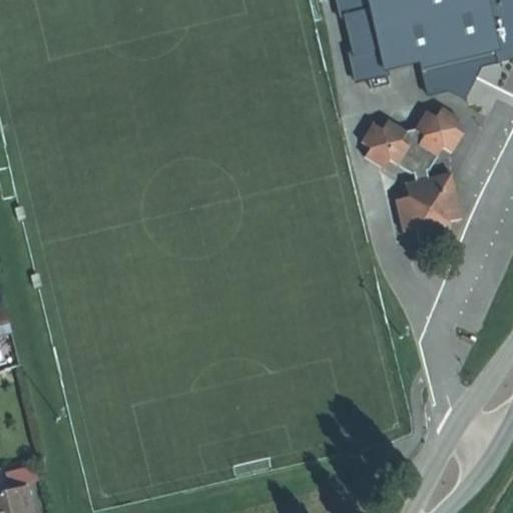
[(512,0),(337,0),(342,19),(346,19),(354,54),(350,54),(357,82),(388,74),(387,70),(422,62),(429,95),(448,90),(456,94),(471,65),(497,59),(498,62),(512,58),(512,0)]
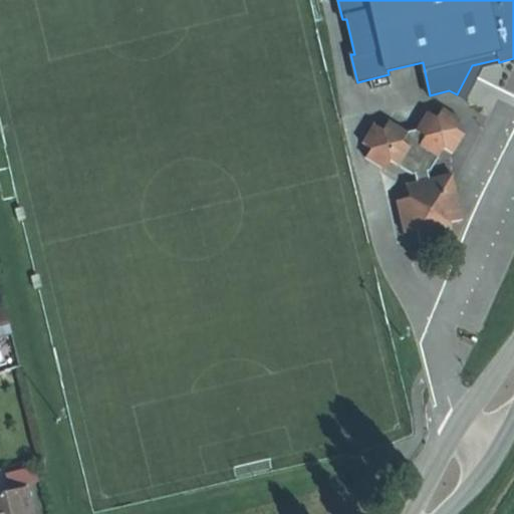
[(436,119),(454,132),(460,122),(442,110),(436,119)]
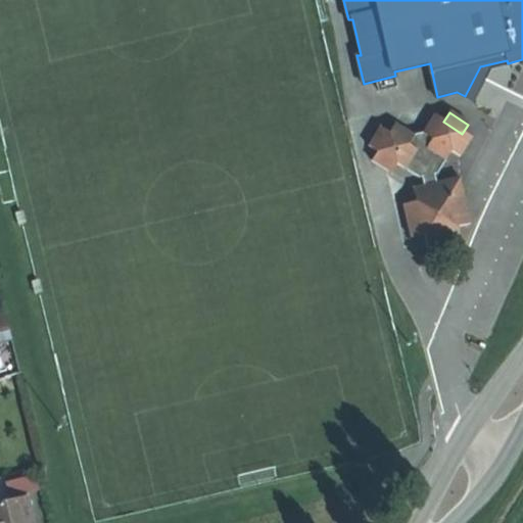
[(422,135),(450,153),(458,158),(471,139),(462,134),(443,122),(434,115),(422,135)]
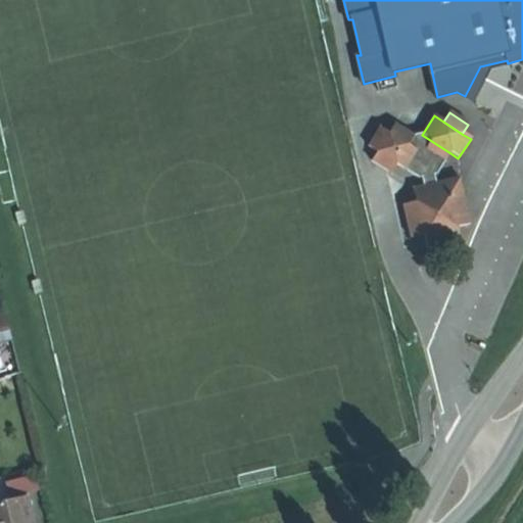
[(389,175),(394,167),(414,138),(394,126),(388,135),(376,153),(370,161),(389,175)]
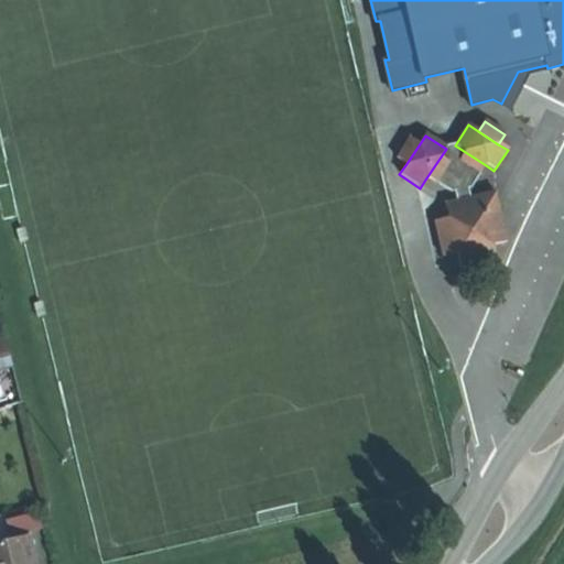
[(394,159),(405,165),(419,145),(409,138),(394,159)]
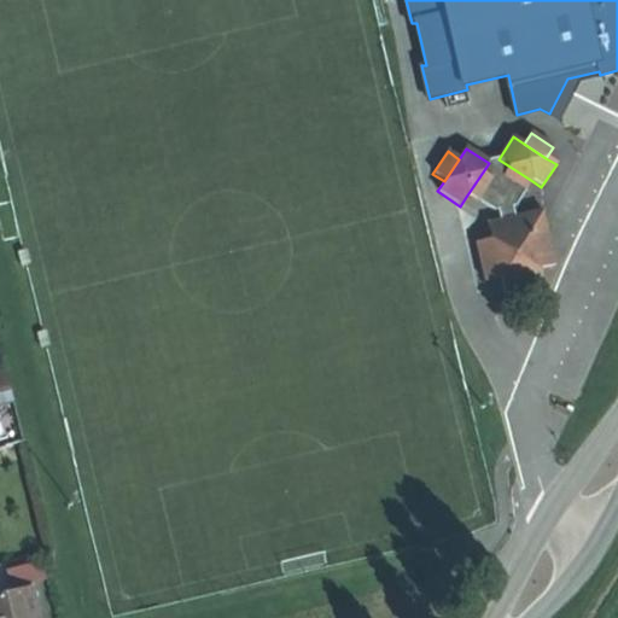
[(491,211),(497,211),(514,208),(518,207),(532,181),(499,159),(489,163),(466,197),(491,211)]
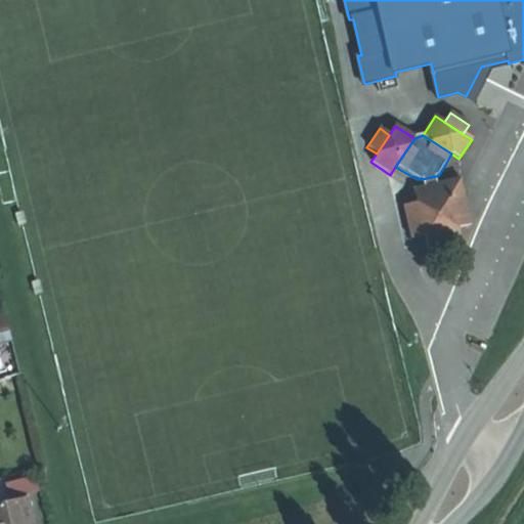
[(422,179),(424,188),(438,185),(436,176),(422,179)]
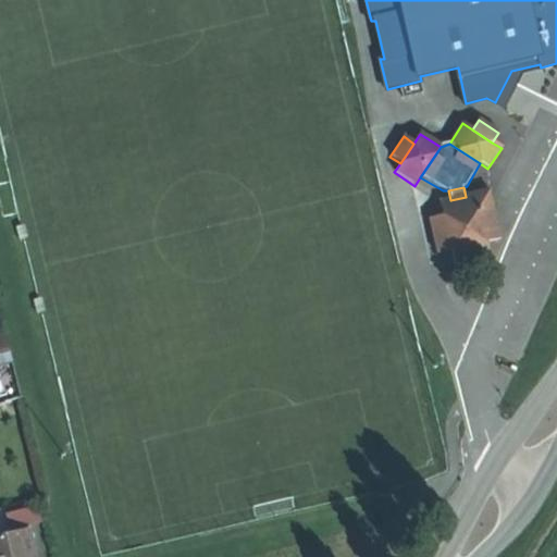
[(489,192),(475,195),(479,209),(492,206),(489,192)]
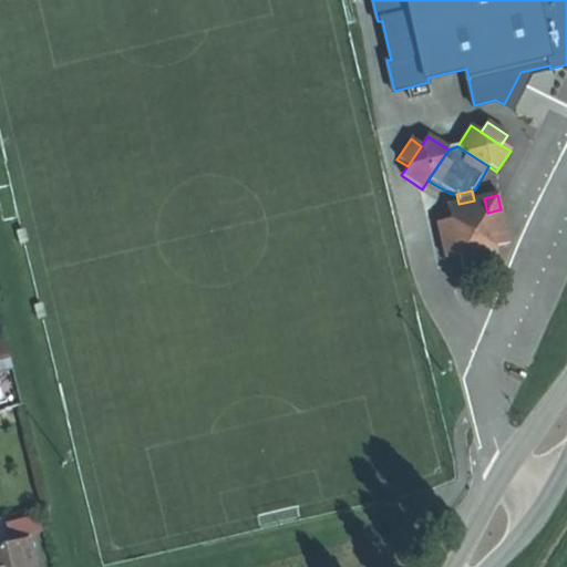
[(474,200),(459,204),(449,205),(452,219),(459,255),(462,270),(497,263),(494,248),(508,246),(501,209),(487,213),(484,198),(474,200)]
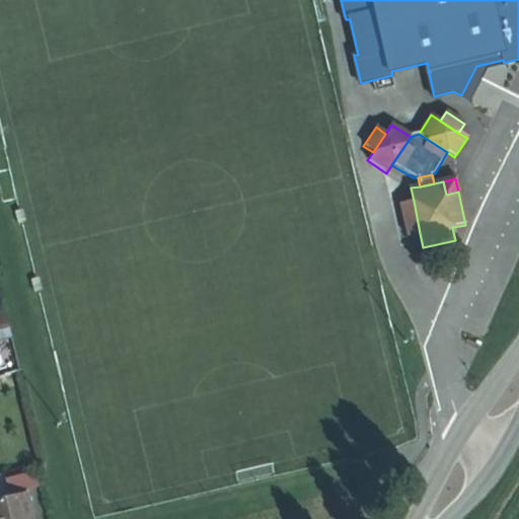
[(420,233),(414,201),(399,204),(406,236),(420,233)]
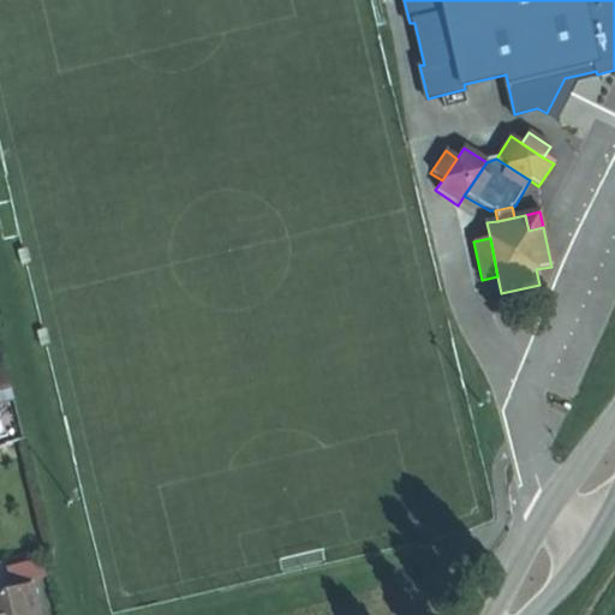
[(0,401),(21,395),(11,364),(0,366),(0,401)]
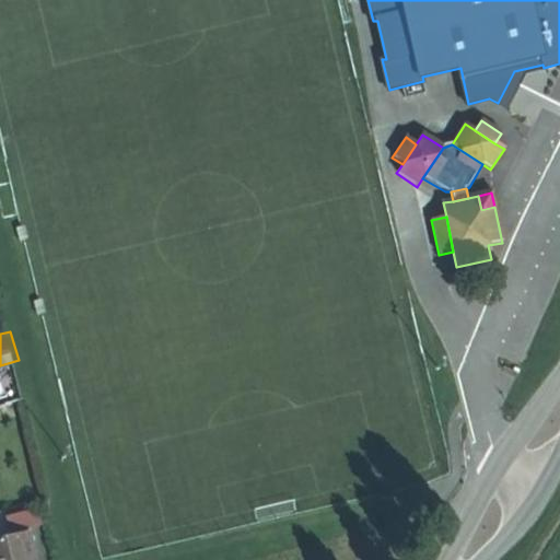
[(39,524),(34,501),(2,509),(8,532),(39,524)]
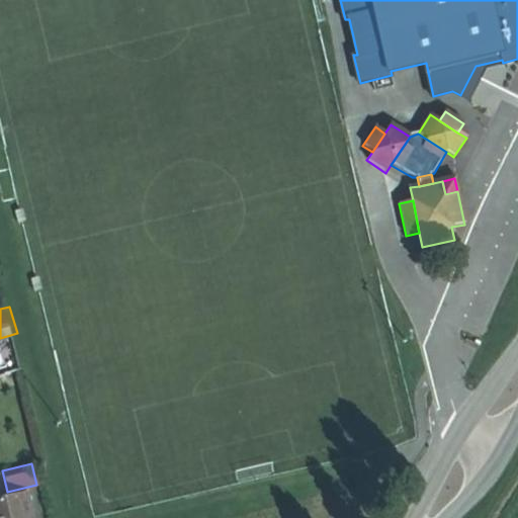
[(0,517),(31,517),(25,492),(0,498),(0,517)]
